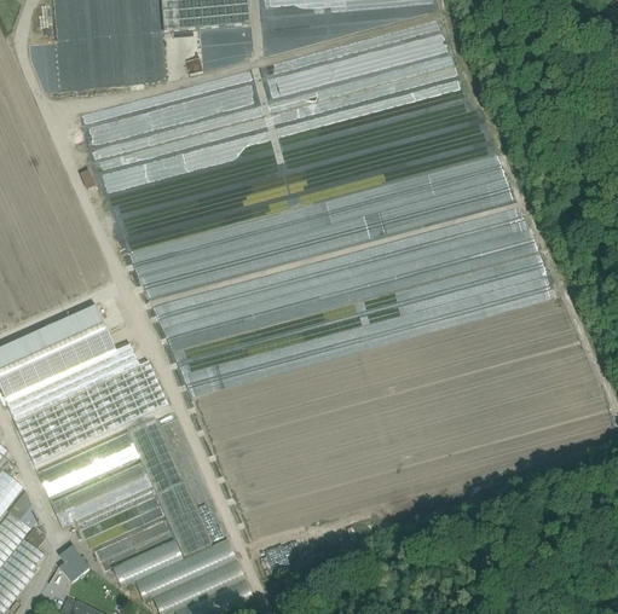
[(79,35),(74,0),(52,0),(56,38),(79,35)]
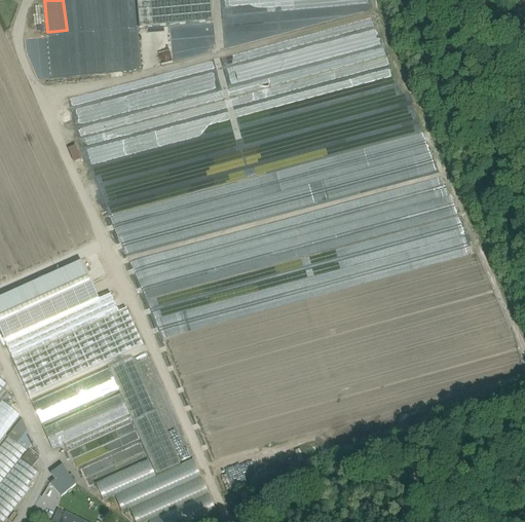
[(67,0),(70,30),(89,28),(86,0),(67,0)]
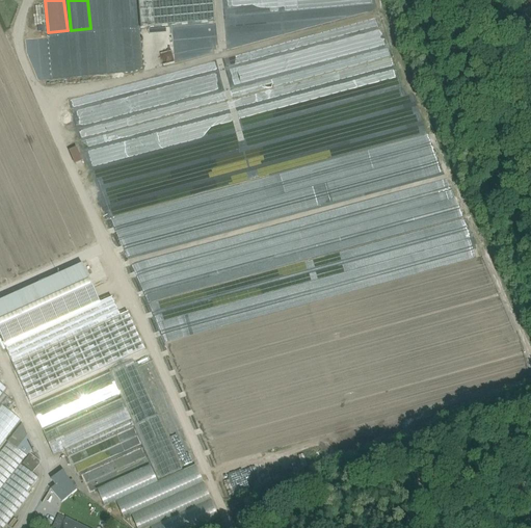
[(90,0),(94,28),(111,26),(108,0),(90,0)]
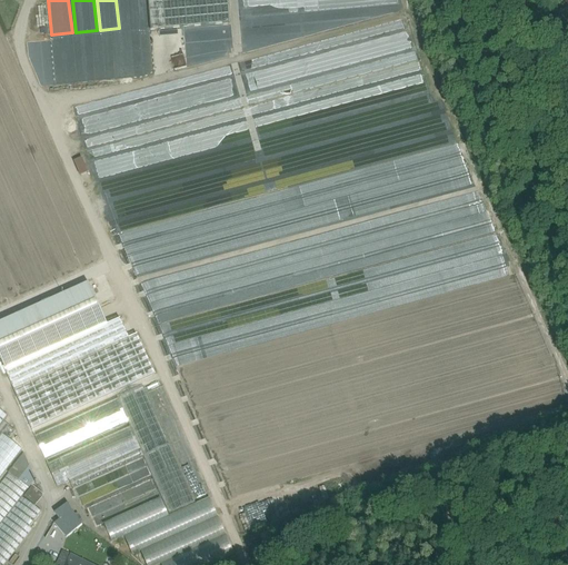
[(121,0),(125,28),(150,26),(147,0),(121,0)]
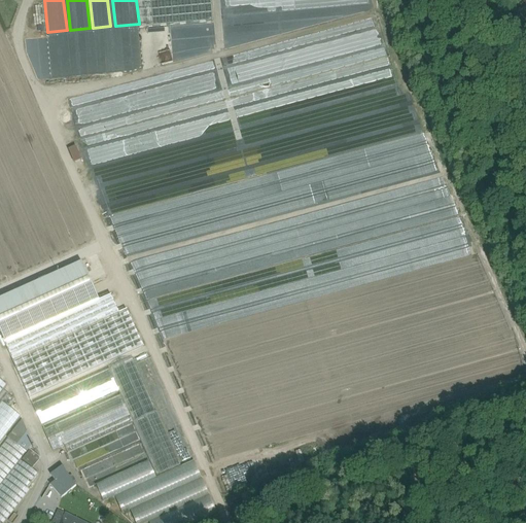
[(139,0),(142,24),(215,16),(213,0),(139,0)]
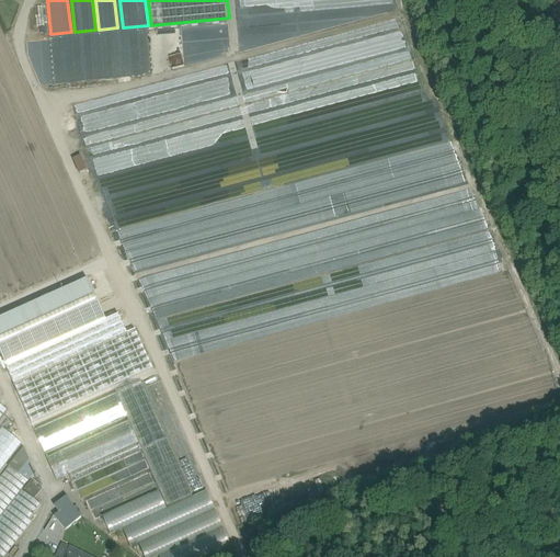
[(377,135),(320,145),(322,159),(316,160),(317,167),(381,156),(377,135)]
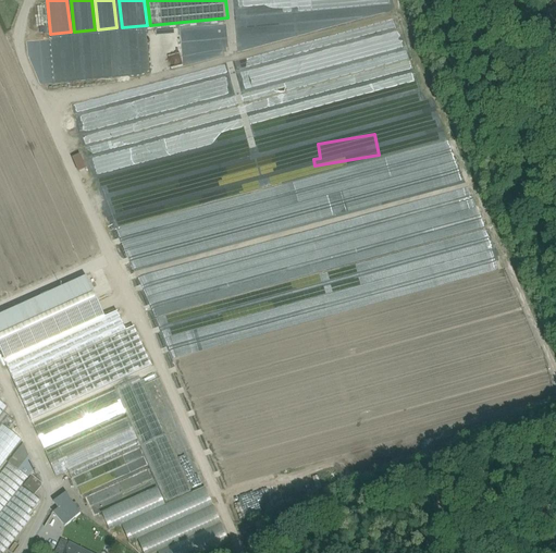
[(78,150),(71,154),(77,168),(85,164),(78,150)]
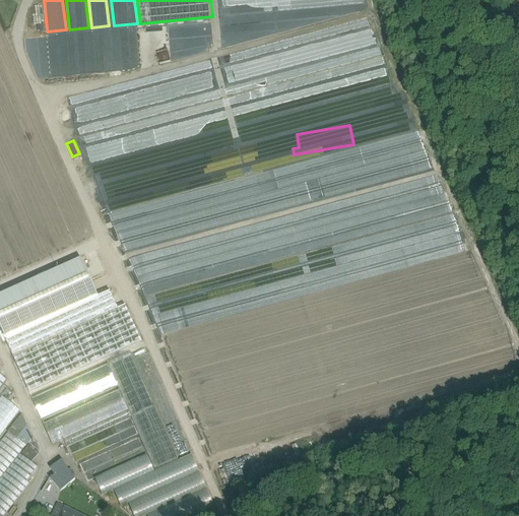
[(80,255),(0,292),(0,325),(4,334),(96,293),(80,255)]
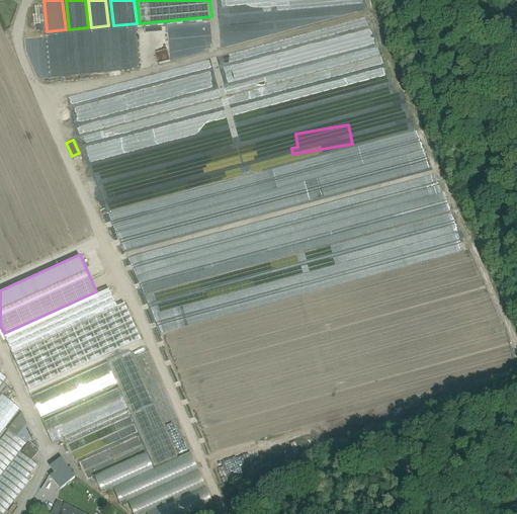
[(176,453),(130,349),(106,359),(115,380),(117,384),(137,429),(138,431),(153,464),(176,453)]
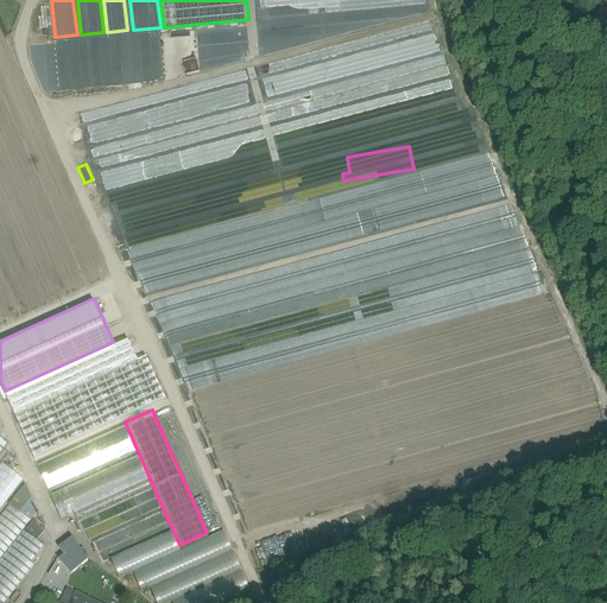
[(124,421),(36,461),(46,487),(136,446),(125,421),(124,421)]
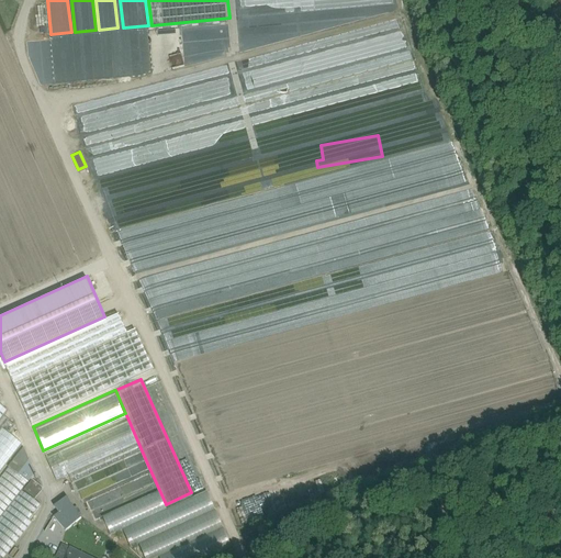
[(0,467),(21,441),(8,430),(13,422),(7,417),(7,416),(2,412),(0,414),(0,467)]
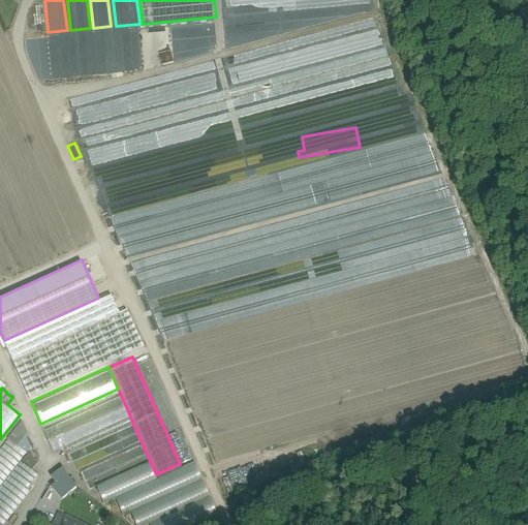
[(120,393),(53,423),(42,428),(53,449),(64,444),(74,468),(140,438),(120,393)]
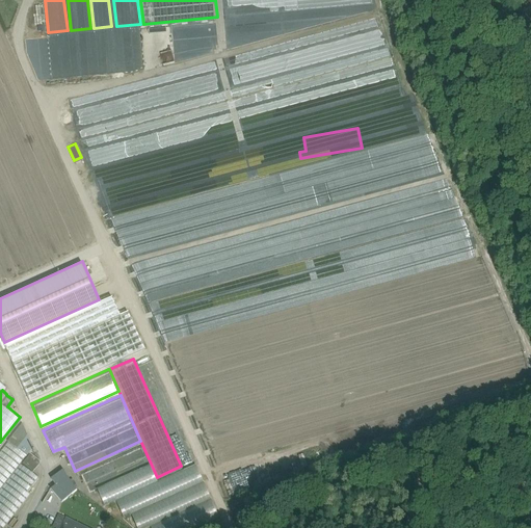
[(21,420),(6,439),(25,453),(32,445),(21,420)]
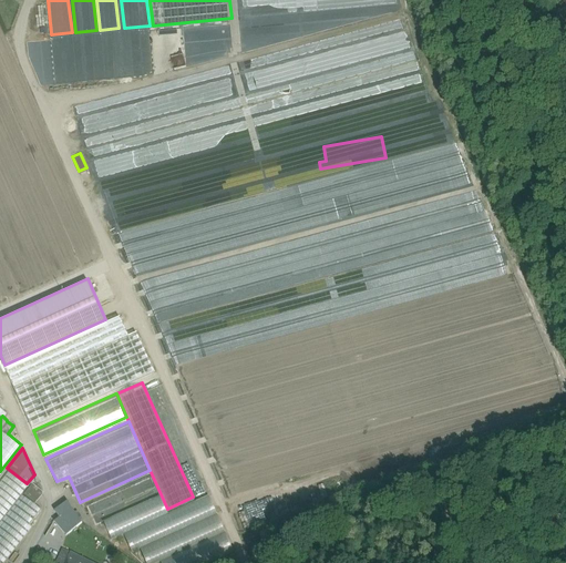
[(7,468),(0,477),(0,518),(21,491),(27,483),(7,468)]
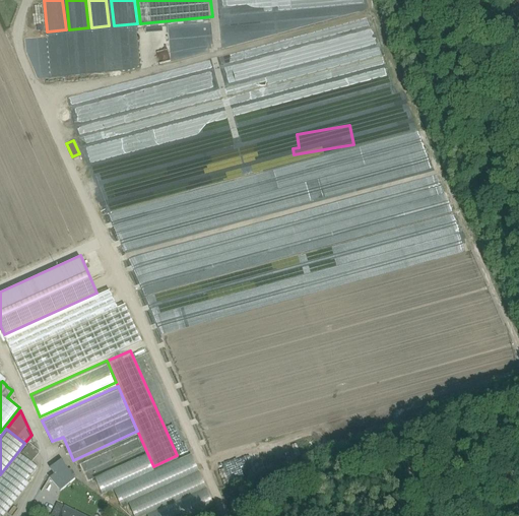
[(138,433),(78,460),(86,478),(93,475),(101,492),(112,487),(178,456),(177,455),(153,466),(138,433)]
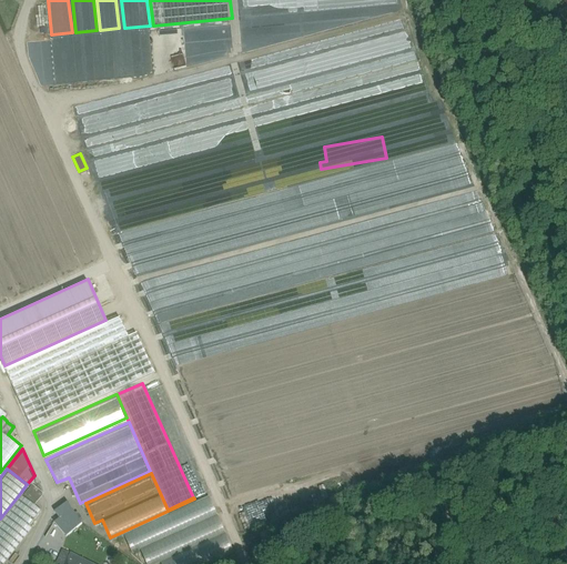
[(31,482),(22,492),(33,501),(40,492),(40,490),(31,482)]
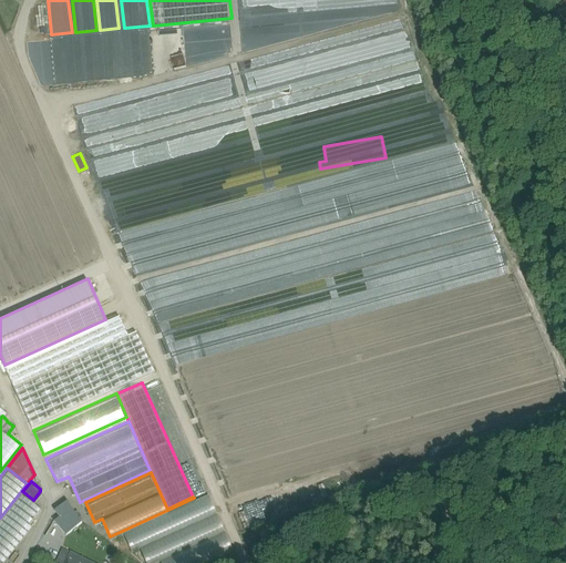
[(21,491),(0,518),(0,561),(31,524),(28,521),(40,507),(21,491)]
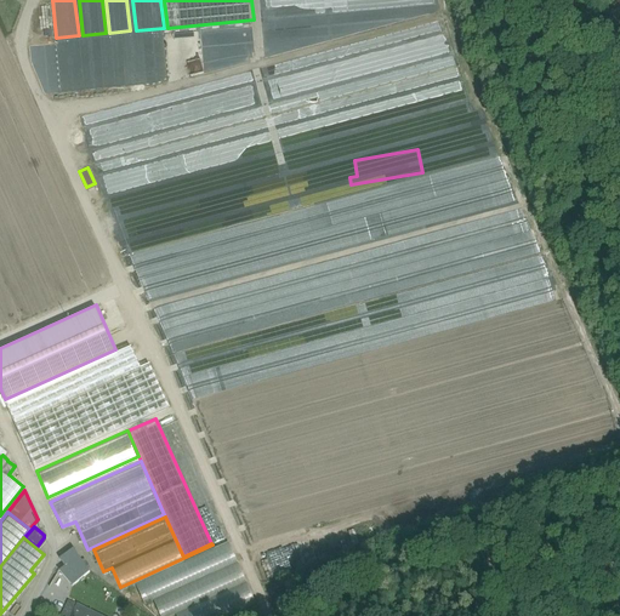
[(212,545),(134,581),(143,600),(152,597),(160,615),(161,615),(174,611),(176,615),(217,615),(254,599),(227,539),(212,545)]
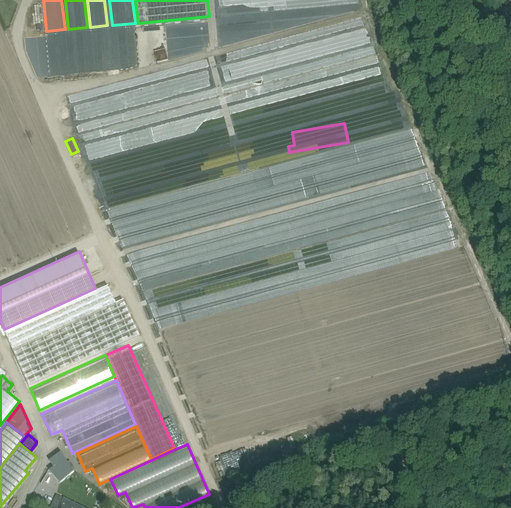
[(60,449),(48,457),(53,464),(48,467),(50,470),(59,480),(69,472),(58,460),(64,456),(60,449)]
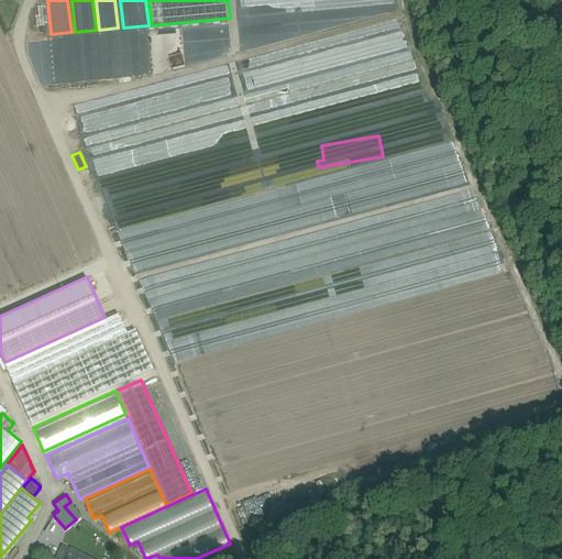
[(55,517),(45,526),(54,537),(65,528),(55,517)]
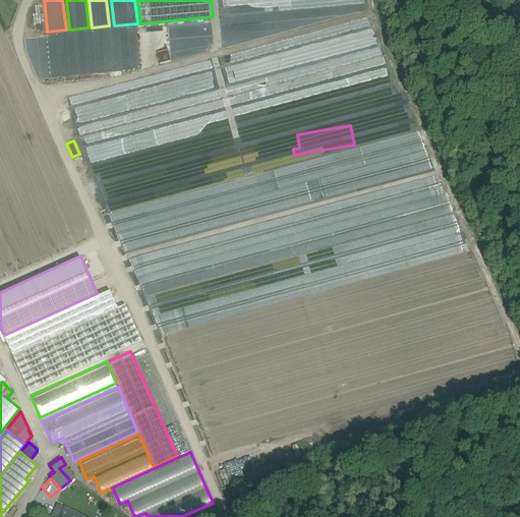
[(88,516),(56,502),(51,513),(51,514),(58,516),(88,516)]
